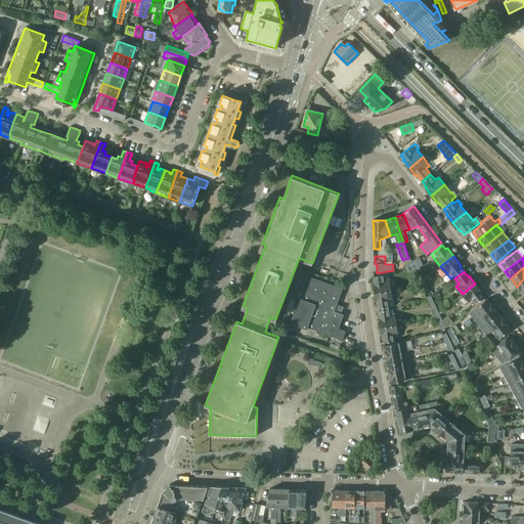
[(375,292),(391,290),(389,273),(385,274),(374,276),(375,281),(373,281),(375,292)]
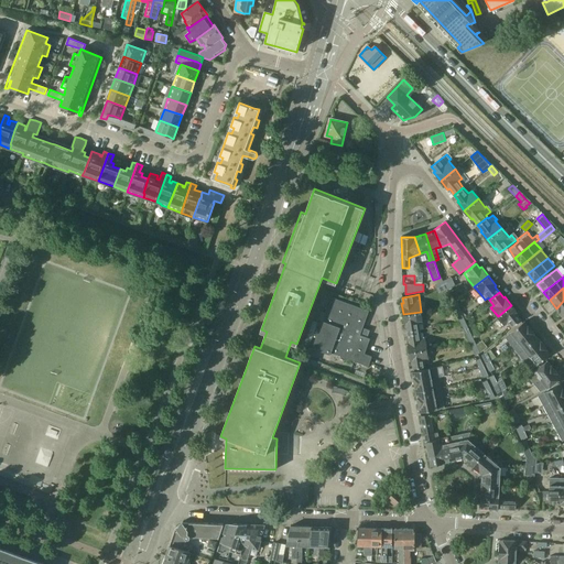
[(366,353),(371,338),(366,336),(368,331),(362,328),(369,310),(333,296),(323,321),(324,321),(313,348),(331,355),(332,353),(369,367),(372,356),(366,353)]
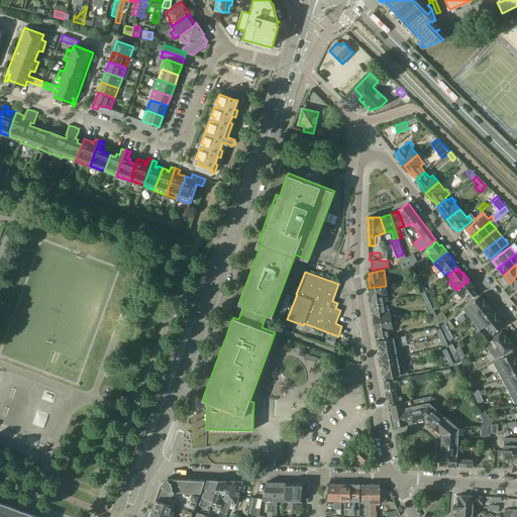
[(469,280),(456,290),(466,302),(469,300),(478,293),(475,289),(476,288),(469,280)]
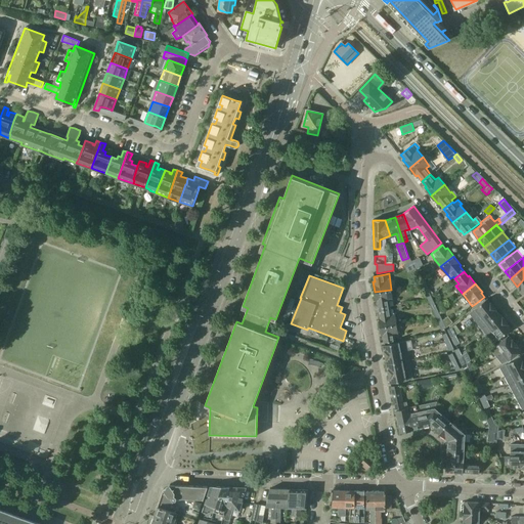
[(391,290),(375,292),(376,303),(378,303),(379,308),(379,309),(390,307),(390,306),(394,305),(391,290)]
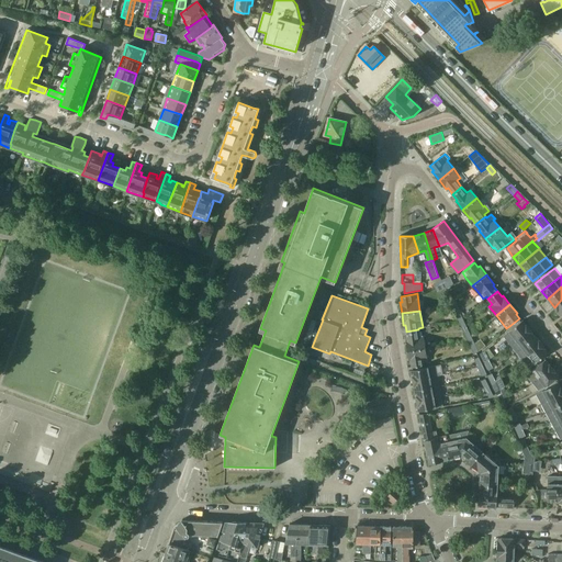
[(459,321),(463,318),(462,316),(464,315),(464,313),(461,311),(460,312),(459,311),(454,313),(459,321)]
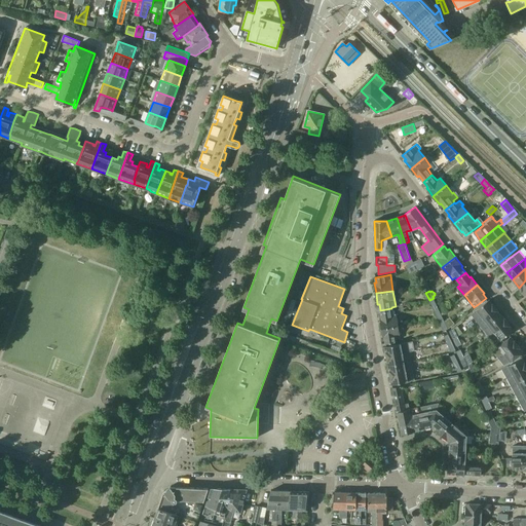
[(292,299),(287,315),(291,316),(297,301),(292,299)]
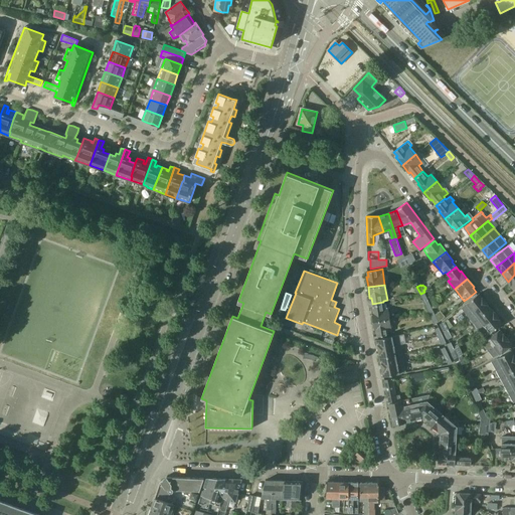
[(468,315),(485,301),(479,294),(461,308),(468,315)]
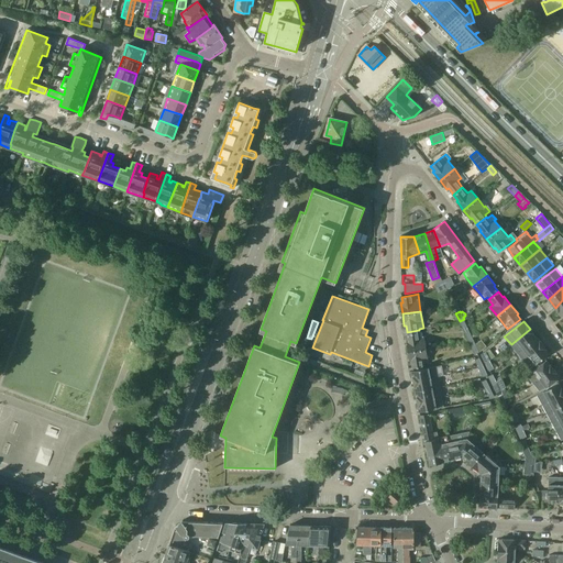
[(530,329),(511,344),(517,352),(537,337),(530,329)]
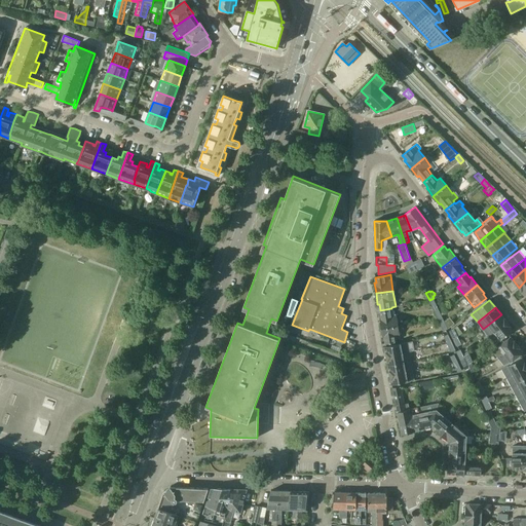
[(381,328),(399,326),(397,315),(392,315),(391,310),(391,308),(380,310),(381,312),(381,317),(380,317),(381,328)]
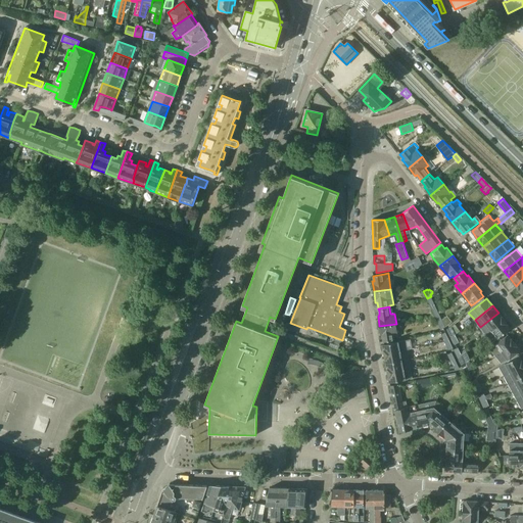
[(498,313),(480,327),(486,335),(504,320),(498,313)]
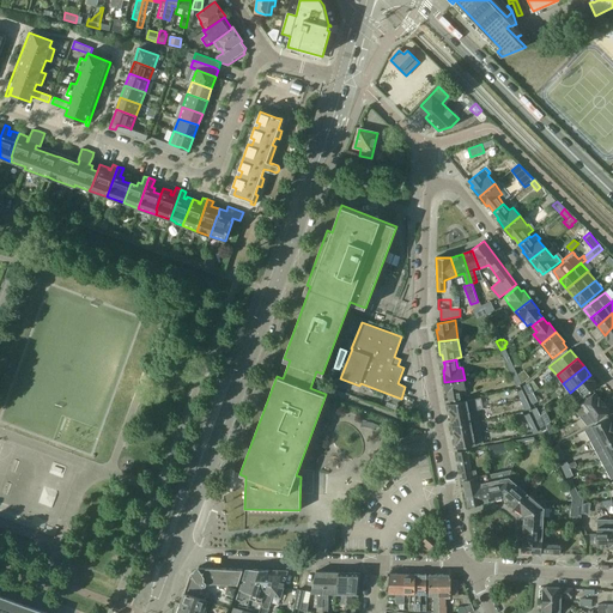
[(590,375),(570,393),(577,401),(599,384),(590,375)]
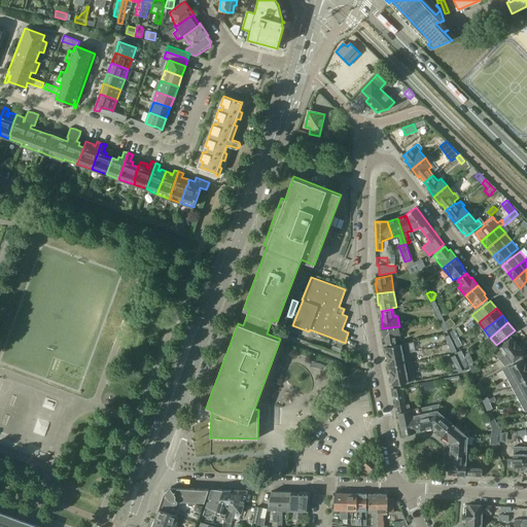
[(399,326),(382,328),(384,340),(386,339),(387,344),(397,343),(401,342),(399,326)]
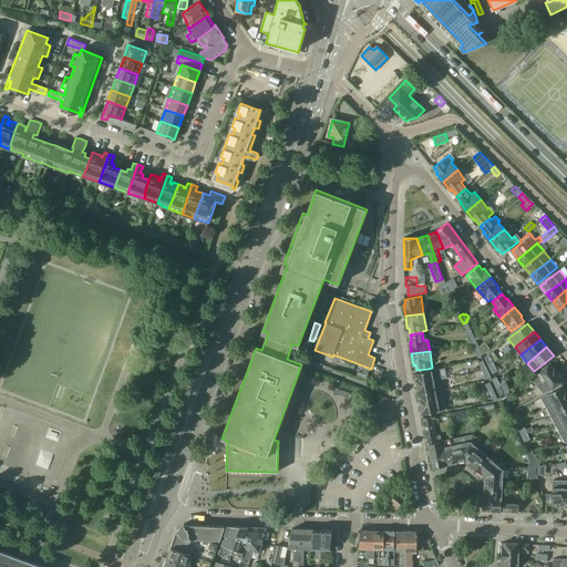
[(538,387),(557,371),(550,363),(532,379),(538,387)]
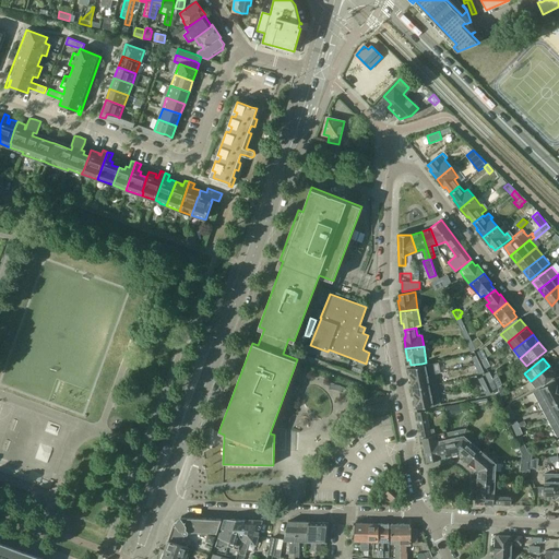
[(438,363),(433,364),(409,368),(411,378),(440,373),(438,363)]
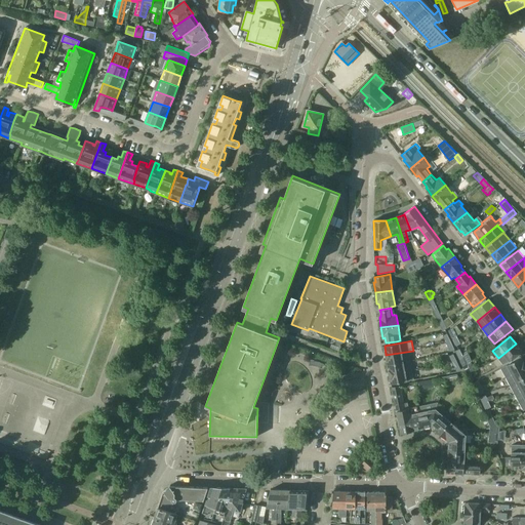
[(516,344),(498,358),(503,364),(510,361),(522,352),(516,344)]
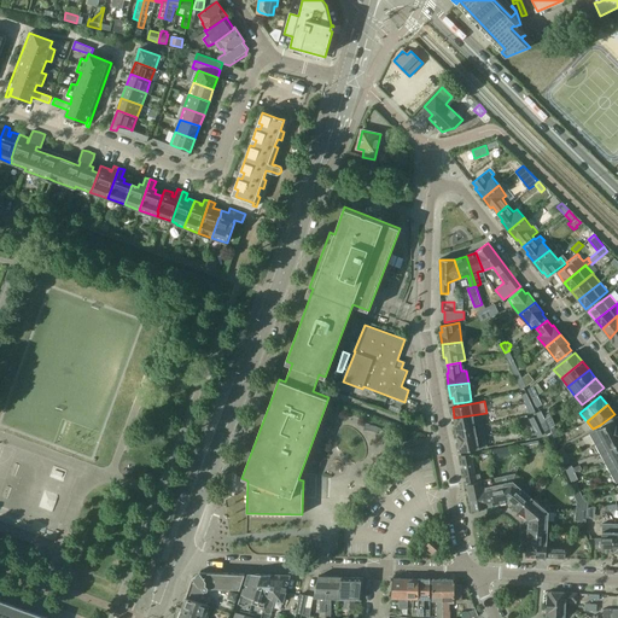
[(487,413),(454,418),(456,430),(483,425),(483,420),(487,419),(487,413)]
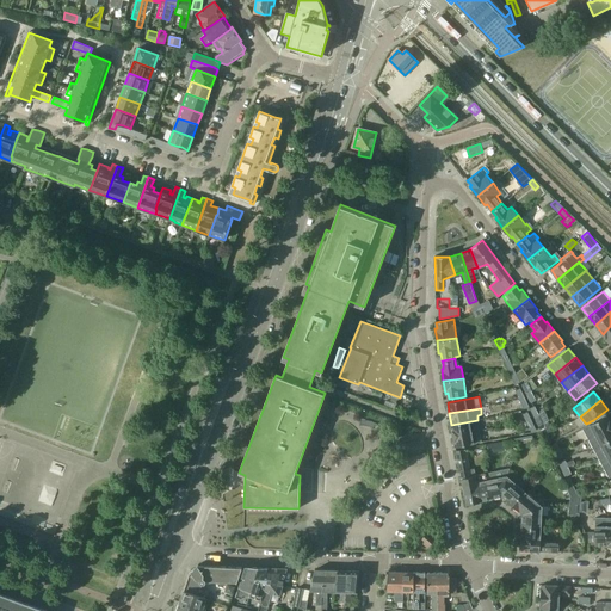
[(588,438),(610,425),(610,424),(606,415),(582,429),(576,432),(581,443),(588,438)]
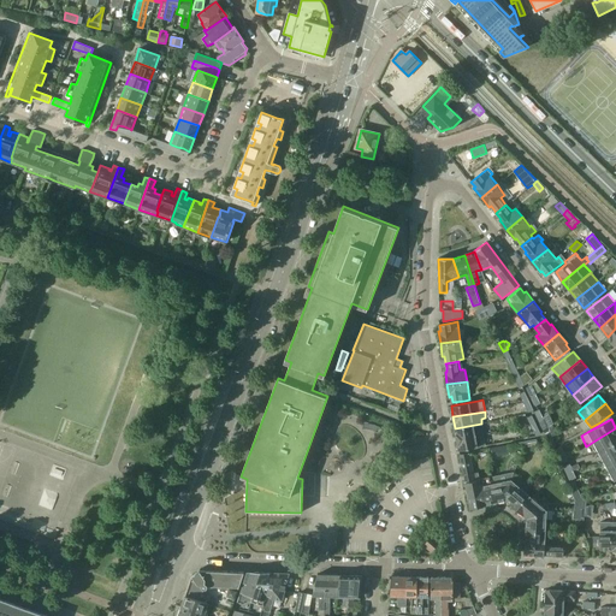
[(535,421),(531,424),(535,436),(542,433),(535,421)]
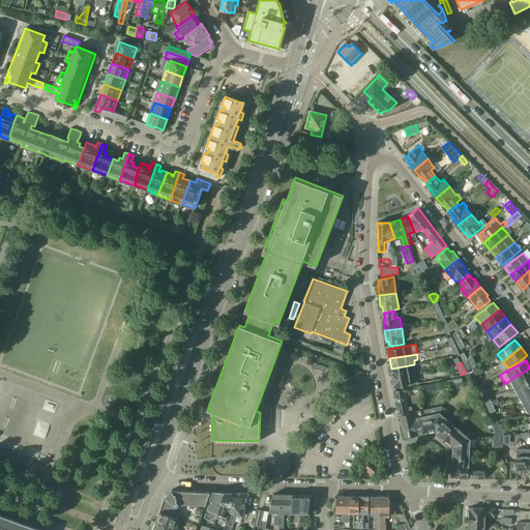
[(414,364),(391,369),(393,378),(416,374),(414,364)]
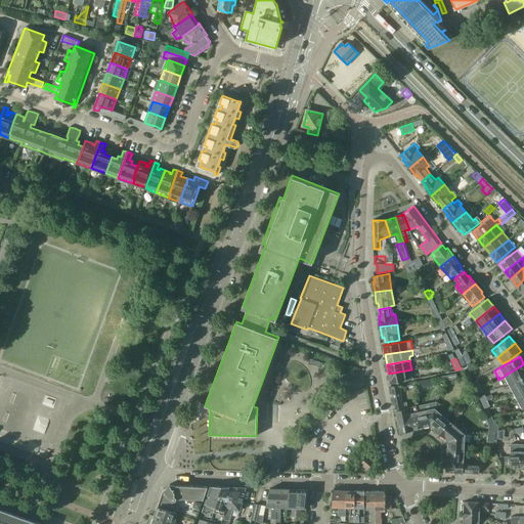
[(505,376),(509,385),(523,376),(523,364),(505,376)]
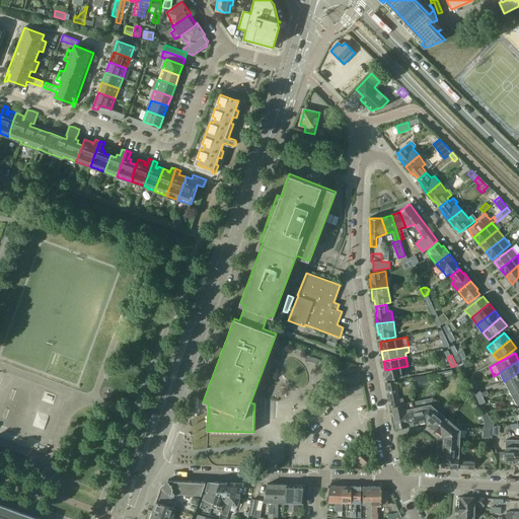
[(408,366),(385,370),(386,379),(410,375),(408,366)]
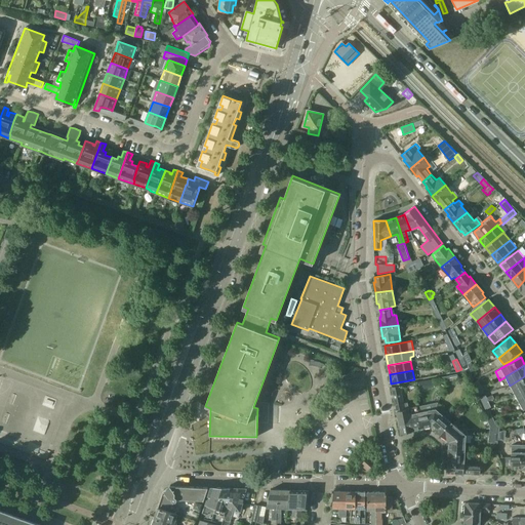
[(471,371),(467,373),(471,381),(475,380),(473,376),(476,374),(474,370),(471,372),(471,371)]
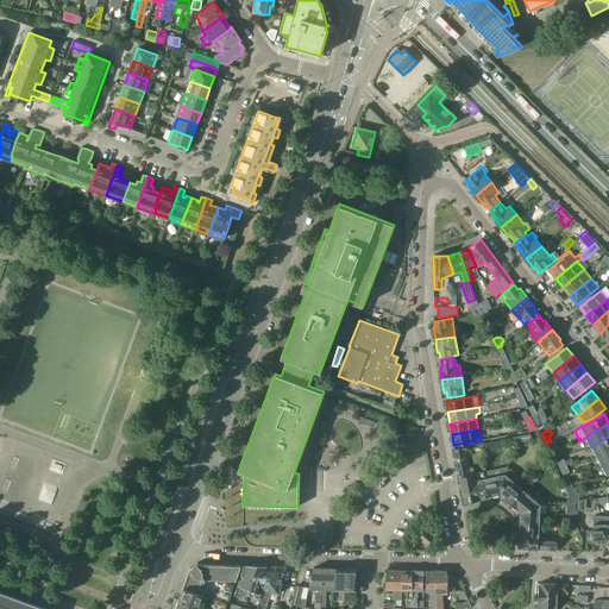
[(608,437),(591,447),(596,457),(608,450),(608,437)]
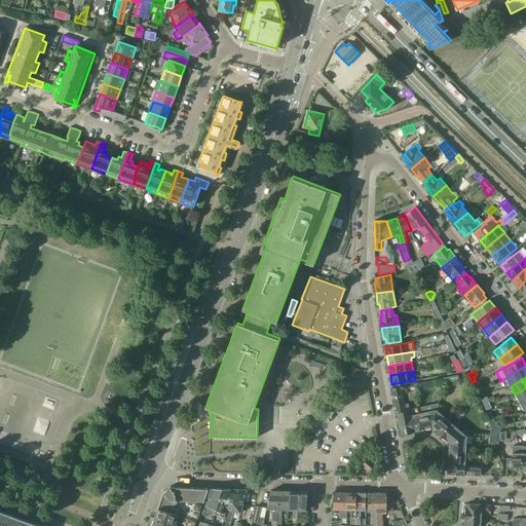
[(421,390),(429,388),(427,381),(419,382),(421,390)]
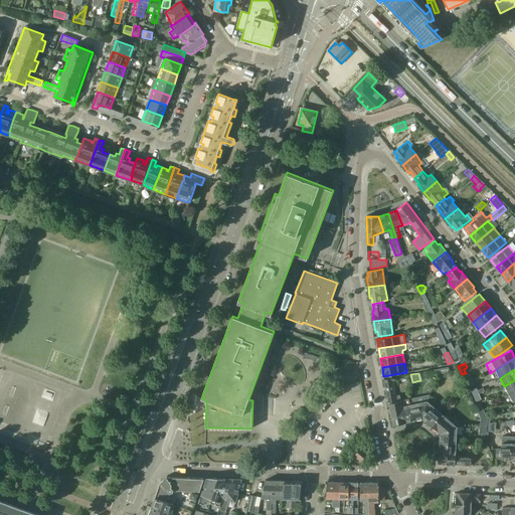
[(412,419),(410,404),(409,399),(397,401),(392,378),(384,379),(393,424),(405,422),(405,421),(412,419)]
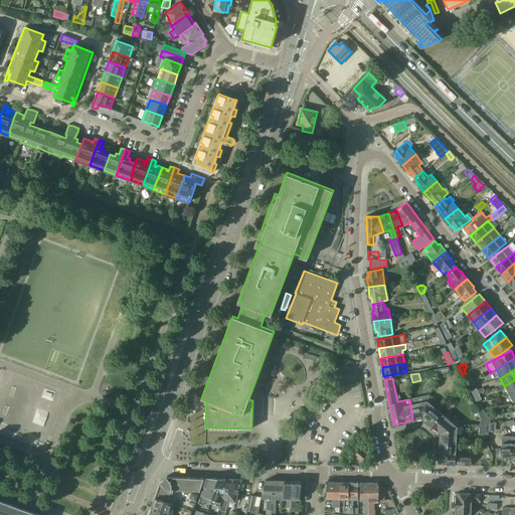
[(470,387),(475,385),(472,379),(467,381),(470,387)]
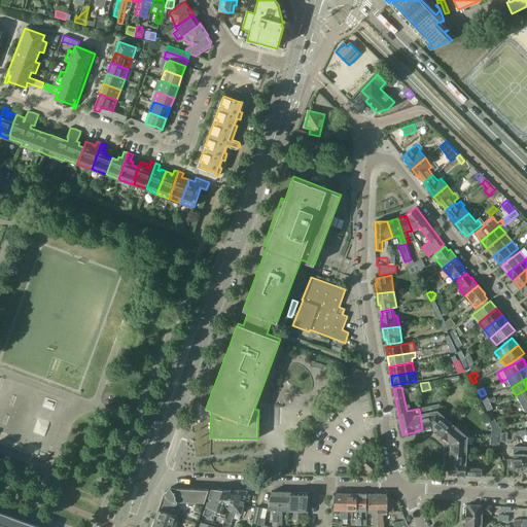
[(526,389),(516,395),(521,403),(526,399),(526,389)]
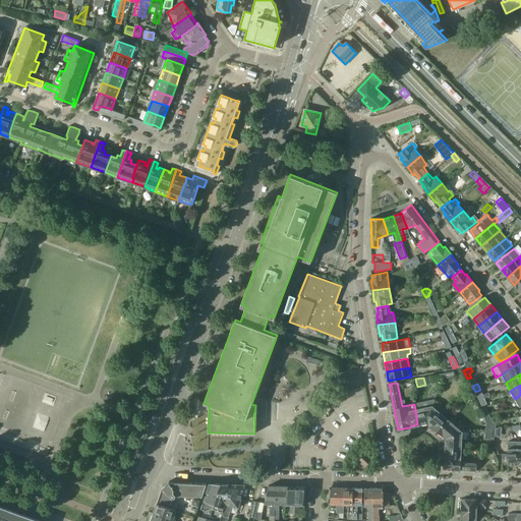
[(476,395),(478,400),(484,398),(490,396),(488,392),(482,394),(482,392),(476,395)]
